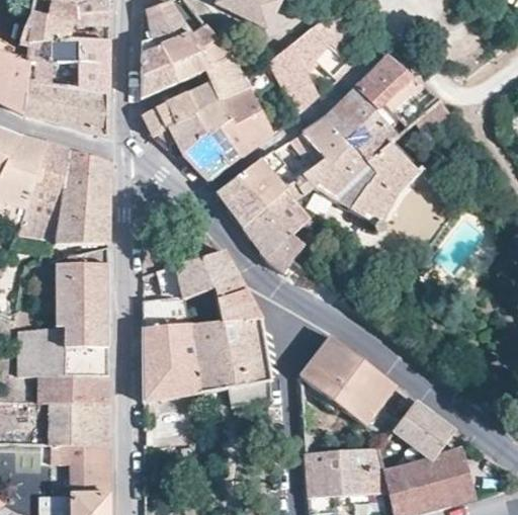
[(108,24),(109,0),(94,0),(84,1),(77,4),(72,3),(61,2),(54,0),(51,0),(48,15),(77,24),(108,24)]
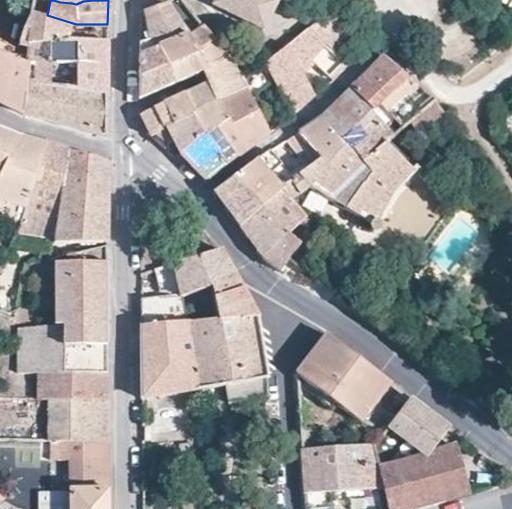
[(199,51),(190,35),(167,0),(163,0),(141,8),(139,52),(139,96),(175,81),(168,65),(199,51)]
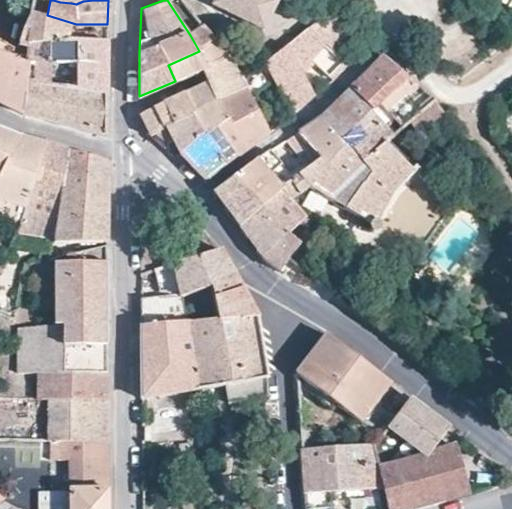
[(214,0),(213,3),(263,28),(277,0),(214,0)]
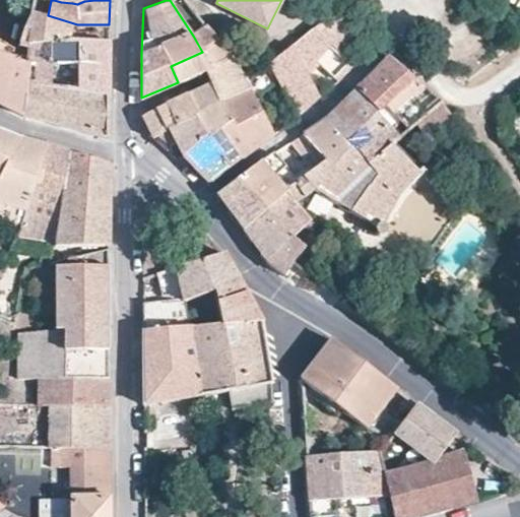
[(366,35),(337,8),(313,26),(345,57),(366,35)]
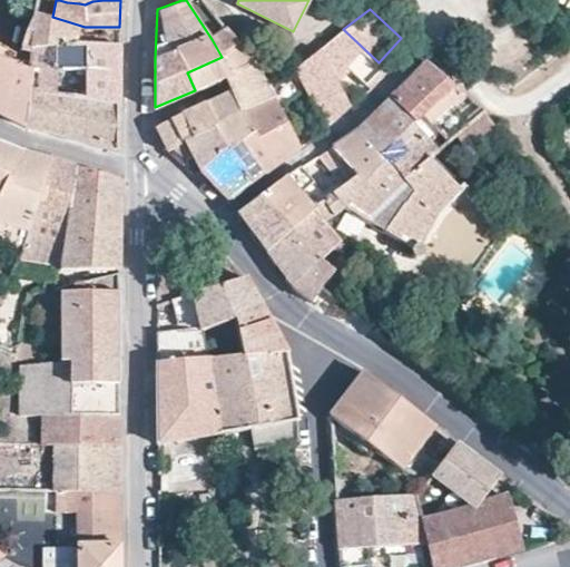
[(119,44),(119,27),(85,27),(52,17),(33,12),(32,17),(26,28),(20,49),(30,52),(30,48),(60,47),(119,44)]
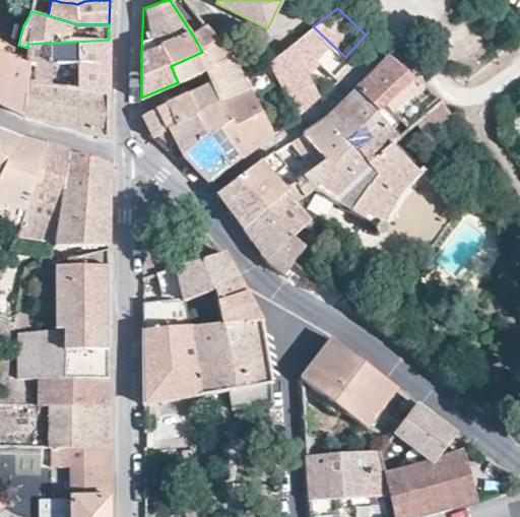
[(234,57),(208,24),(193,36),(202,52),(171,66),(178,82),(205,71),(205,69),(234,57)]
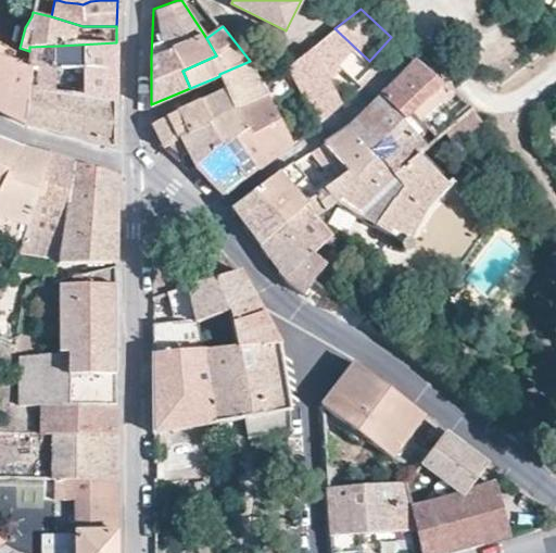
[(369,61),(335,28),(312,47),(327,73),(339,62),(355,77),(369,61)]
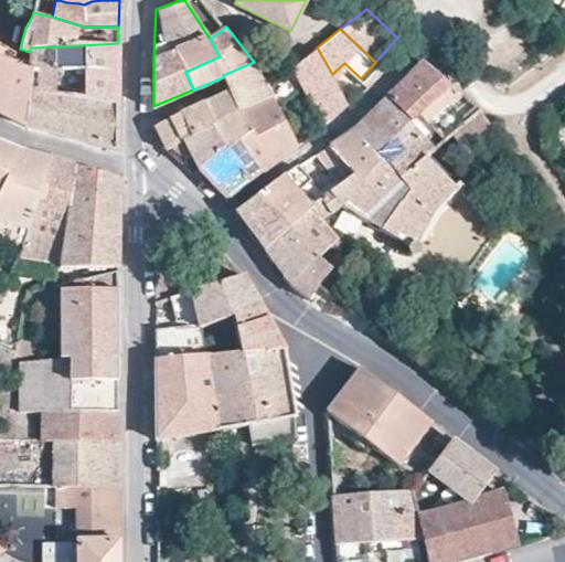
[(31,89),(34,70),(29,67),(17,63),(18,61),(13,60),(16,51),(0,41),(0,110),(27,124),(31,89)]
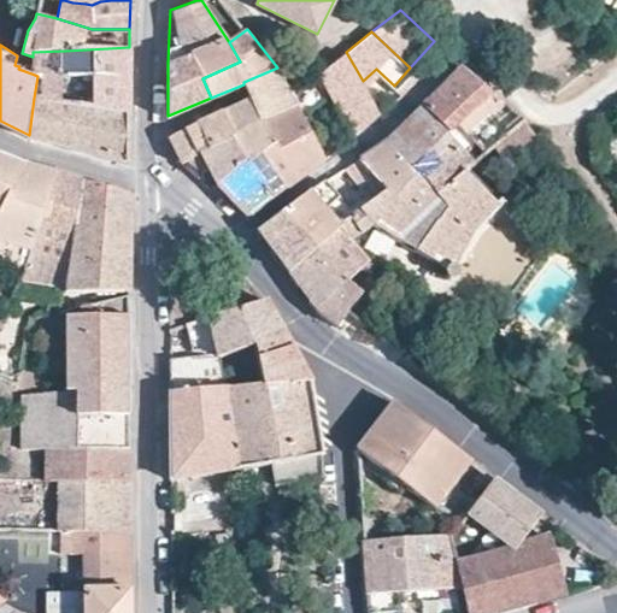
[(128,111),(129,47),(65,51),(33,52),(33,57),(31,74),(37,76),(34,98),(128,111)]
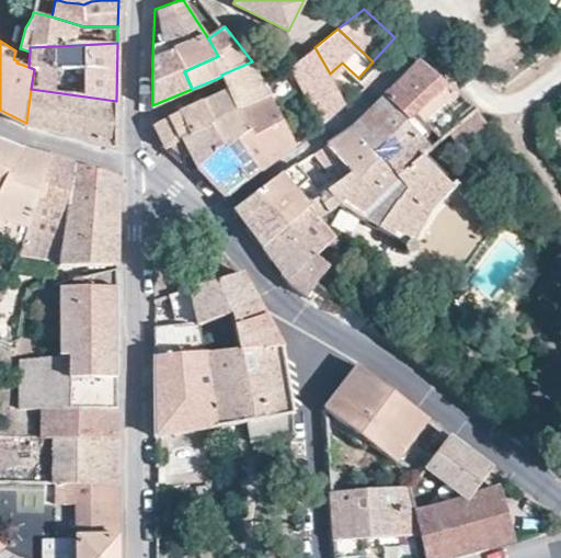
[(315,47),(289,68),(298,84),(319,123),(344,101),(330,73),(315,47)]
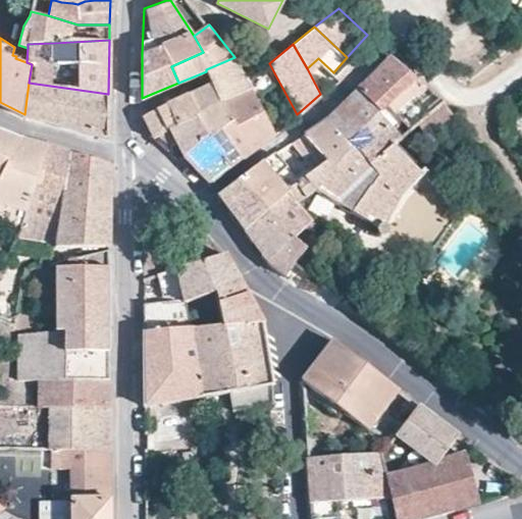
[(389,101),(416,78),(390,55),(357,88),(380,110),(389,101)]
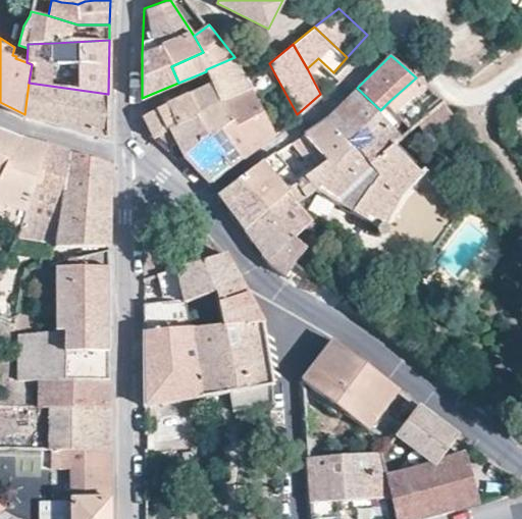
[(248,81),(235,57),(206,69),(206,71),(211,83),(143,114),(154,138),(154,137),(170,127),(198,114),(197,112),(221,101),(251,88),(248,81)]
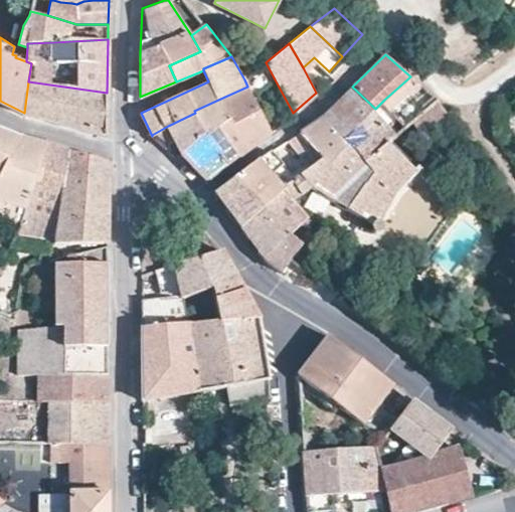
[(207,179),(271,132),(251,93),(274,77),(266,62),(244,79),(247,87),(218,100),(225,116),(228,119),(217,128),(231,146),(200,172),(207,179)]
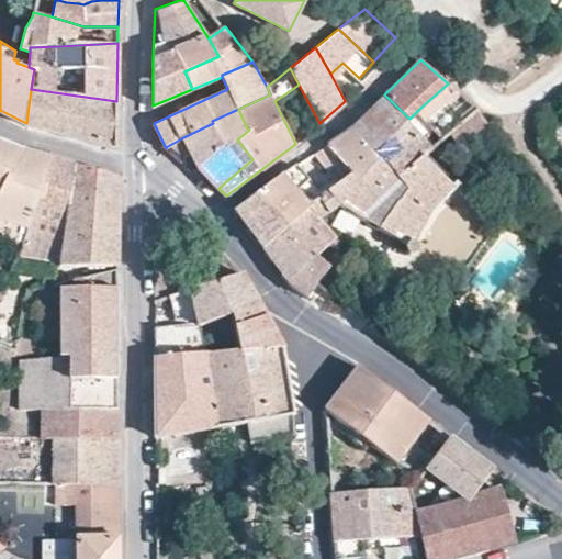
[(429,119),(459,93),(448,84),(419,109),(429,119)]
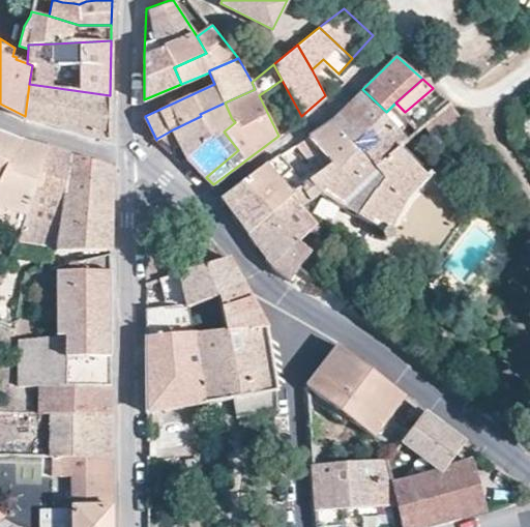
[(110,139),(110,95),(29,84),(25,116),(110,139)]
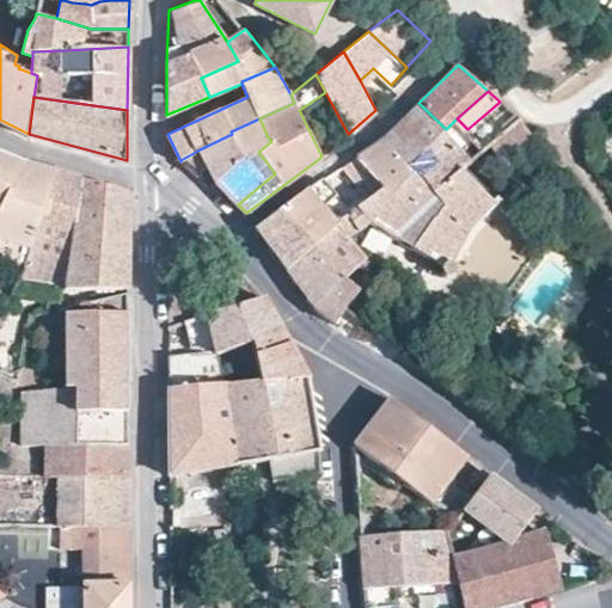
[(470,159),(444,130),(446,129),(418,103),(385,136),(414,170),(433,191),(459,167),(470,159)]
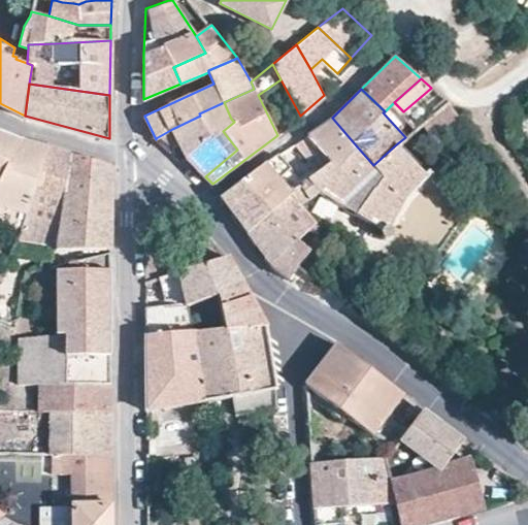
[(470,132),(448,100),(420,124),(446,154),(470,132)]
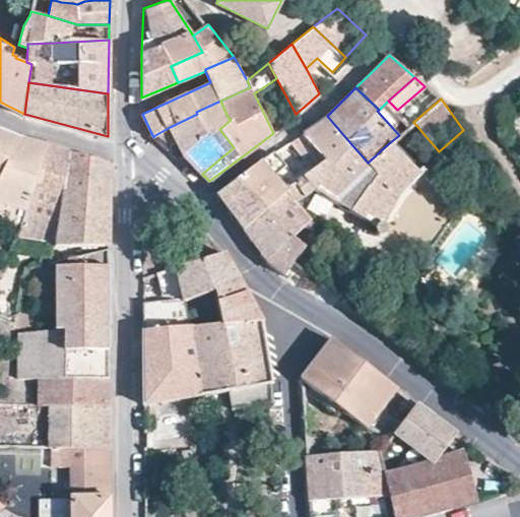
[(219,129),(231,120),(228,117),(220,101),(196,112),(197,114),(170,127),(181,151),(185,154),(206,135),(208,138),(219,129)]
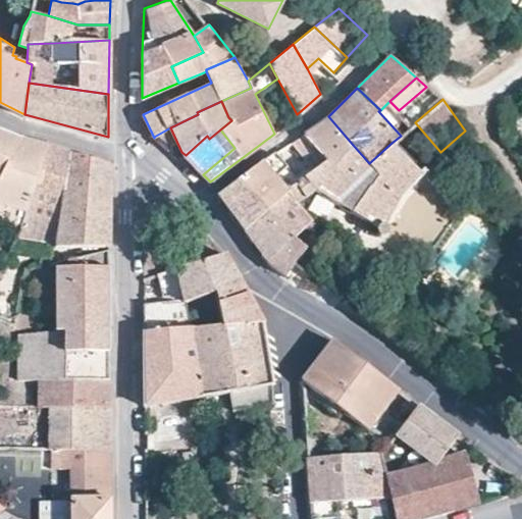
[(353,145),(328,116),(304,133),(326,158),(333,166),(353,145)]
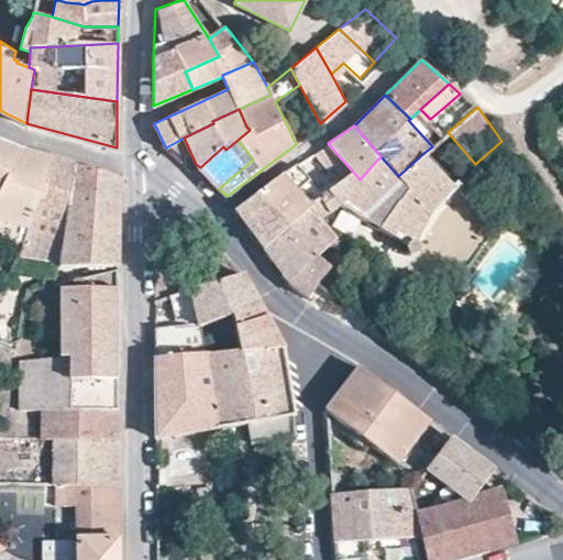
[(196,164),(184,138),(166,147),(188,168),(196,164)]
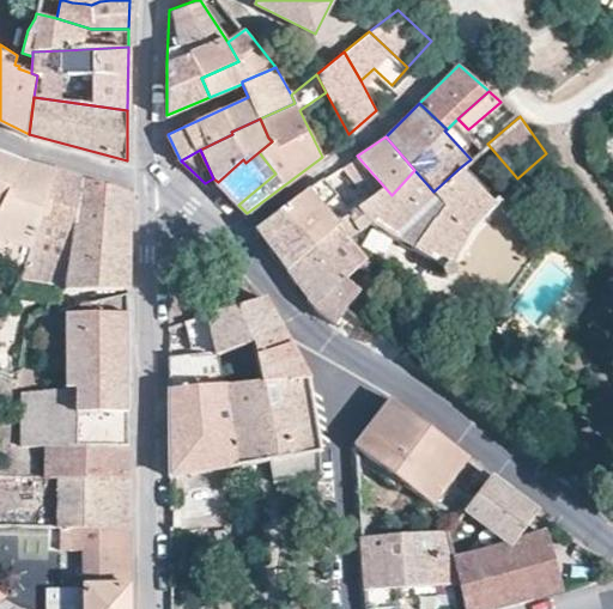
[(78,207),(83,177),(55,170),(25,162),(0,152),(0,237),(31,247),(47,199),(78,207)]
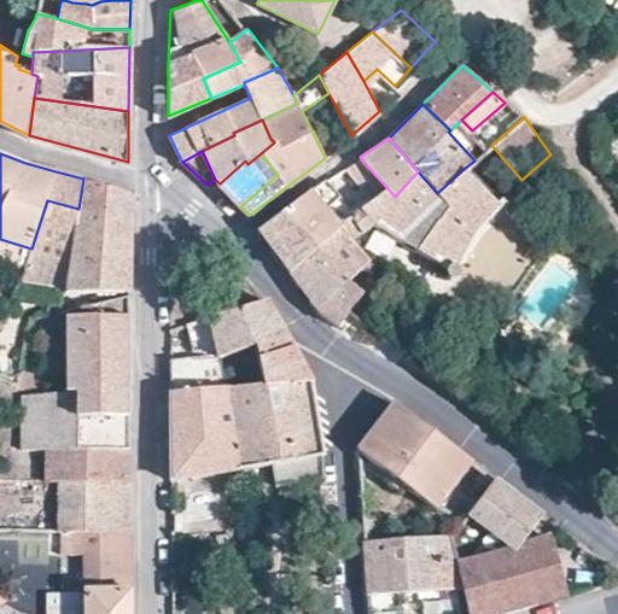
[(278,175),(261,153),(248,164),(245,161),(220,183),(240,206),(278,175)]
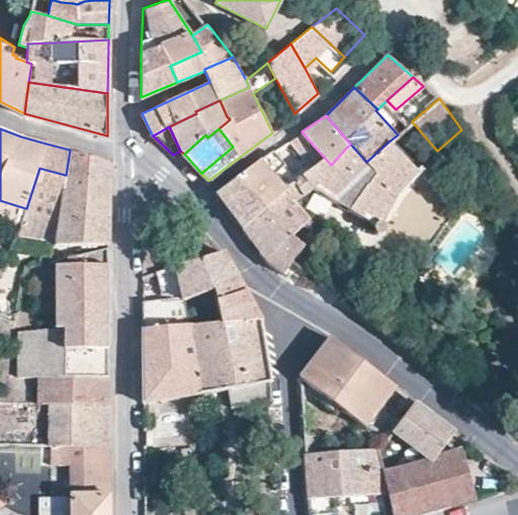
[(397,190),(418,169),(389,142),(366,162),(350,144),(331,165),(324,157),(301,175),(296,178),(284,187),(286,190),(266,208),(288,238),(291,236),(304,224),(311,229),(315,220),(311,218),(296,201),(313,188),(374,224),(373,228),(374,232),(376,233),(378,234),(383,234),(386,230),(387,228),(386,225),(383,222),(380,220),(397,190)]
